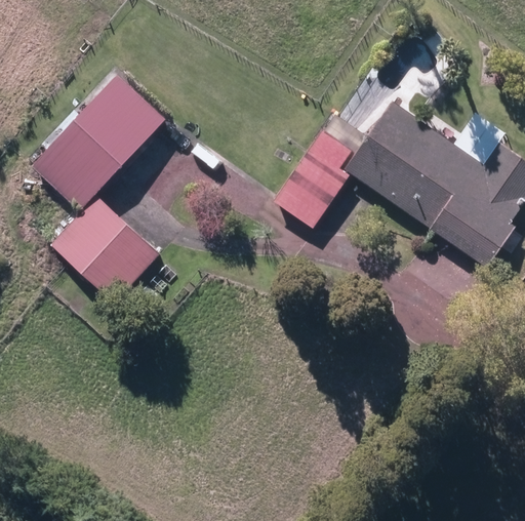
[(35,165),(82,208),(164,119),(118,76),(35,165)]
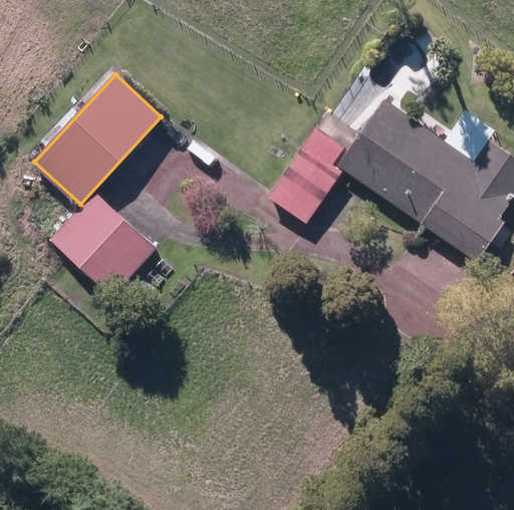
[(337,166),(477,262),(504,222),(499,219),(513,196),(513,156),(489,139),(474,161),(383,98),(337,166)]
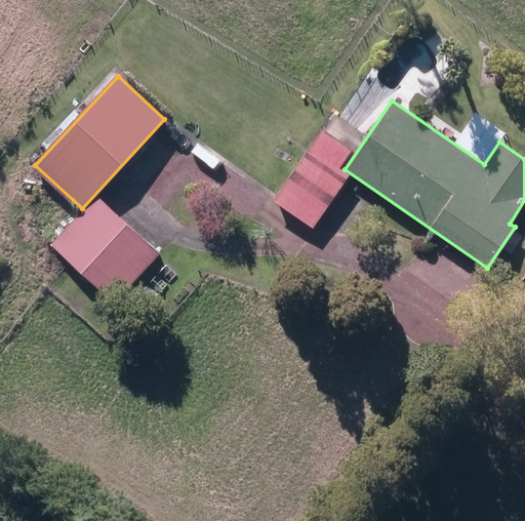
[(274,201),(313,228),(350,174),(339,168),(354,149),(323,127),(274,201)]
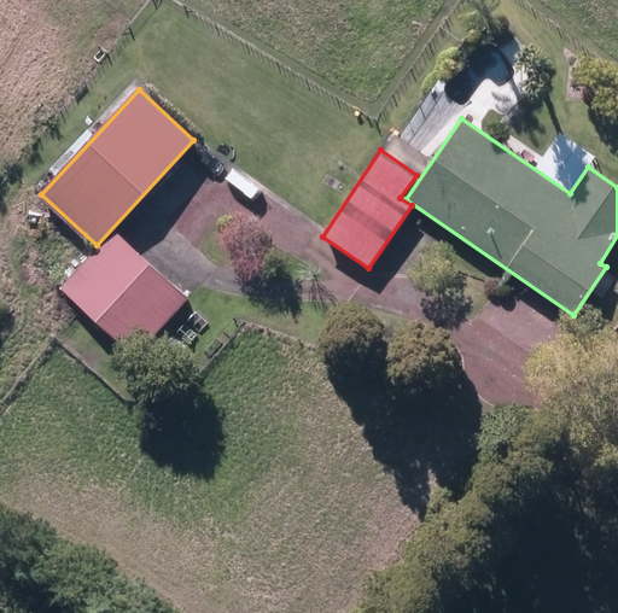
[(59,286),(134,356),(188,298),(114,228),(59,286)]
